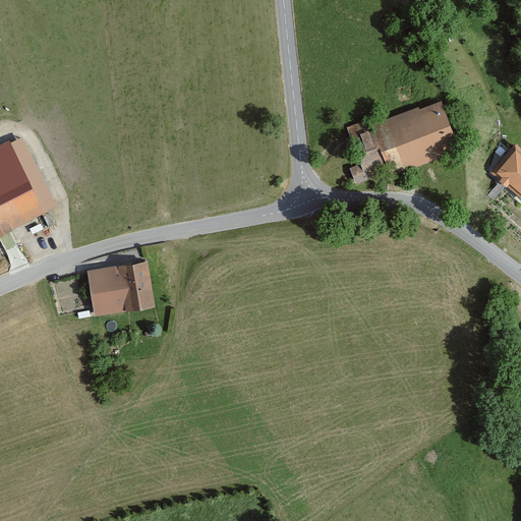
[(466,148),(449,102),(425,111),(423,107),(377,124),(373,118),(348,128),(361,165),(352,169),(359,187),(466,148)]
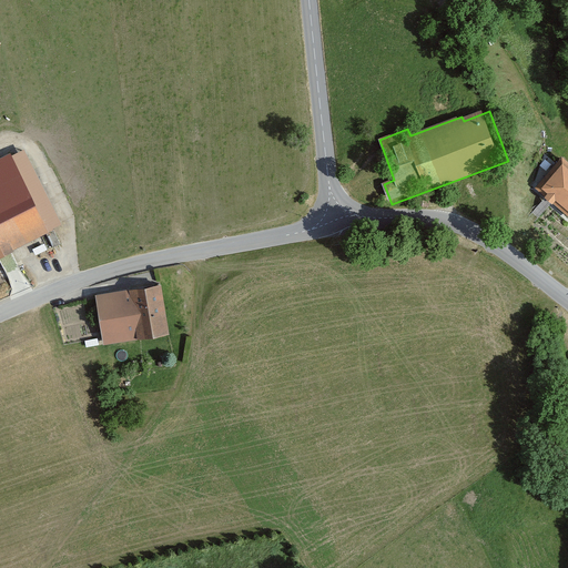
[(567,162),(567,161),(543,189),(567,210),(567,162)]
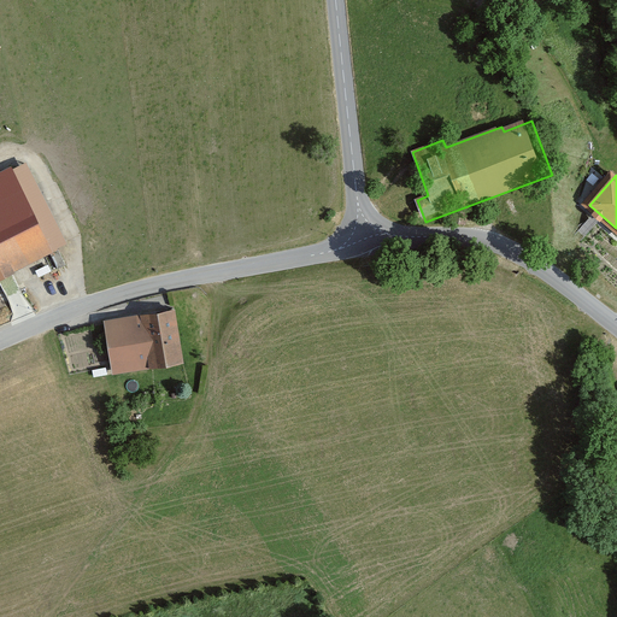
[(0,203),(0,277),(58,251),(29,189),(0,203)]
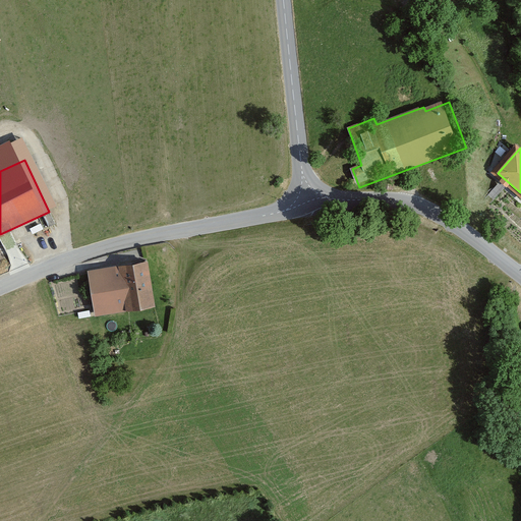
[(150,261),(88,269),(94,312),(156,304),(150,261)]
